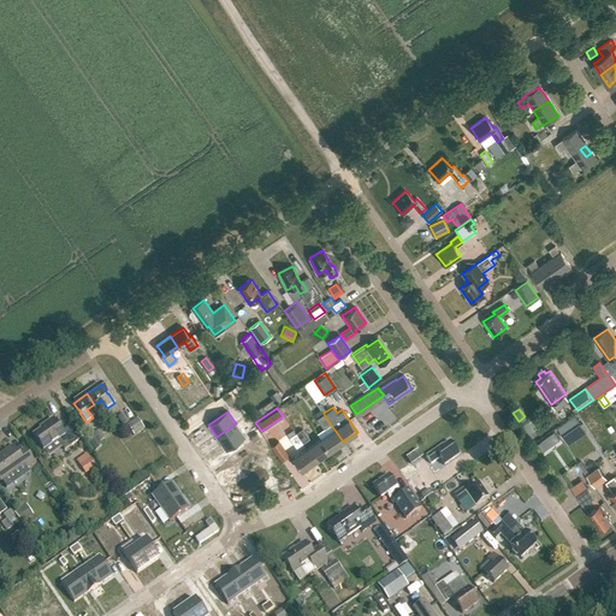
[(324,427),(330,424),(324,414),(318,419),(324,427)]
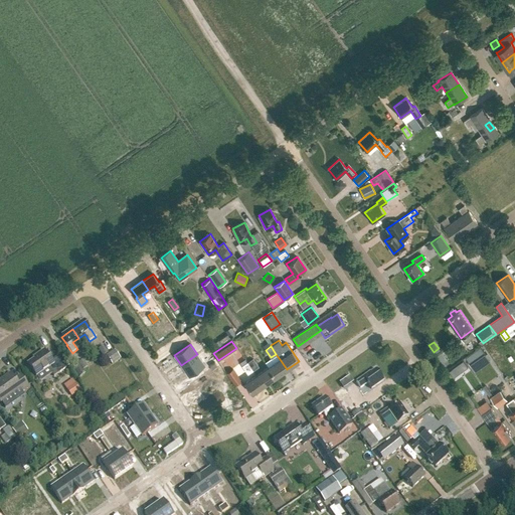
[(106,355),(113,365),(121,360),(115,351),(109,355),(104,347),(99,350),(104,357),(106,355)]
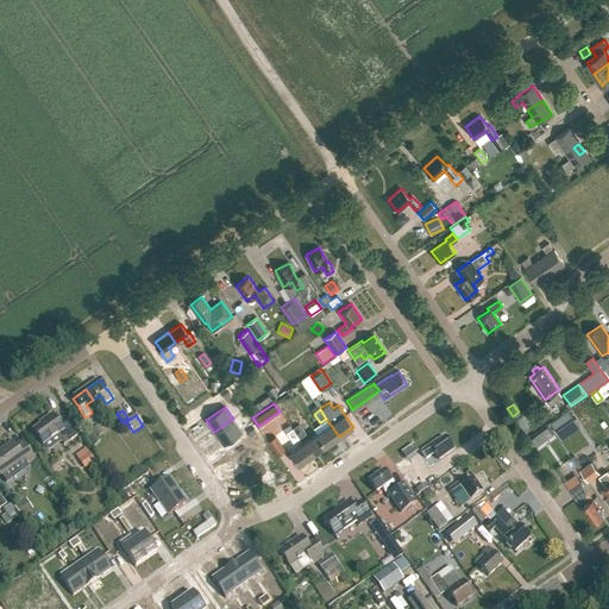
[(575,419),(569,412),(551,424),(557,432),(575,419)]
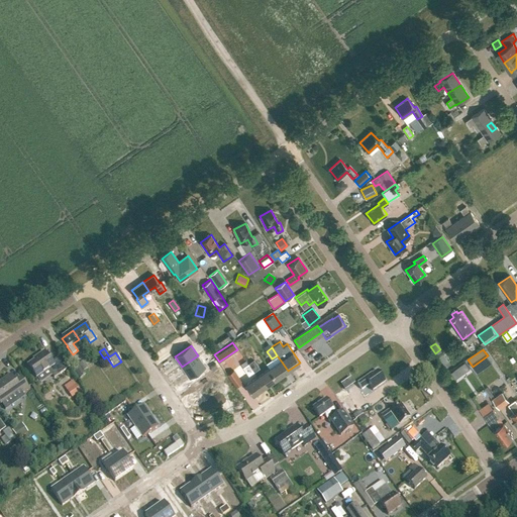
[(36,379),(48,371),(55,379),(67,371),(59,358),(52,363),(44,352),(38,356),(39,358),(28,366),(36,379)]
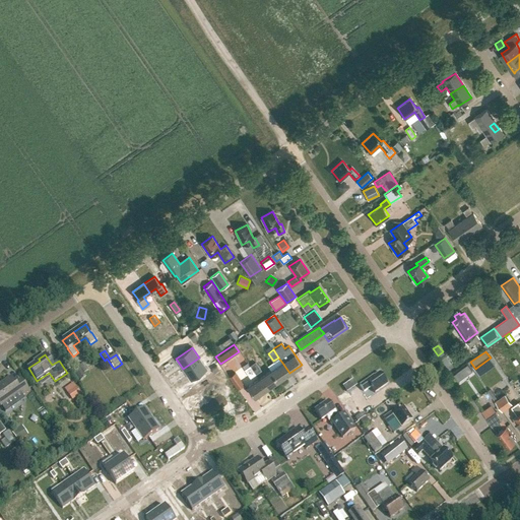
[(446,354),(441,359),(446,366),(452,362),(446,354)]
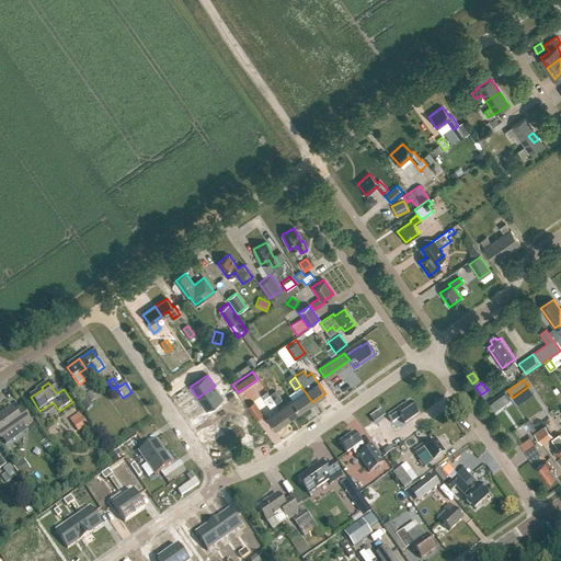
[(215,386),(197,398),(205,410),(224,398),(215,386)]
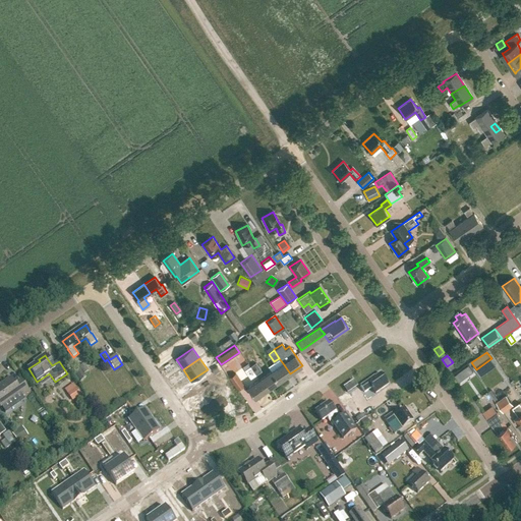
[(263,370),(256,362),(244,369),(250,379),(263,370)]
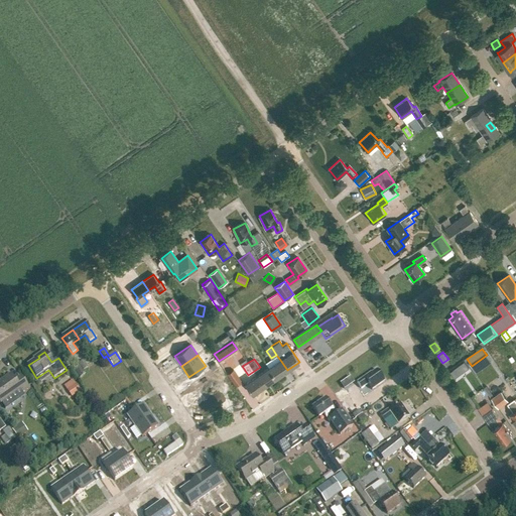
[(268,368),(275,378),(287,370),(280,360),(268,368)]
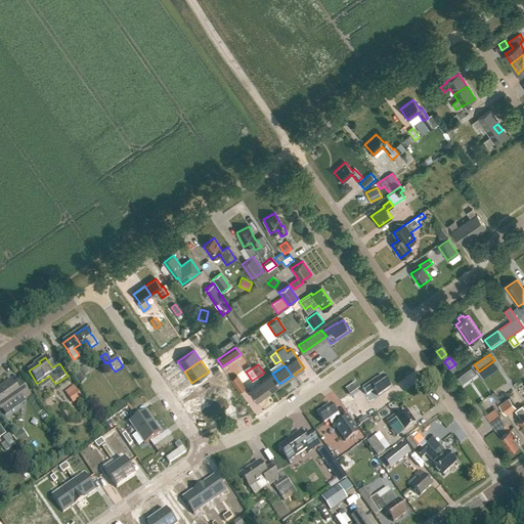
[(455,376),(461,384),(476,374),(470,365),(455,376)]
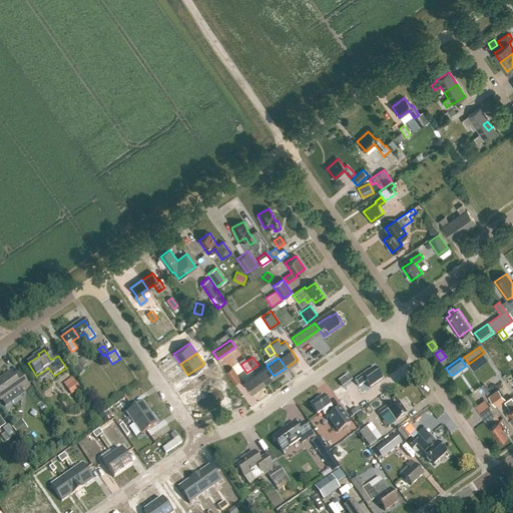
[(88,366),(83,359),(73,367),(78,374),(84,370),(83,369),(88,366)]
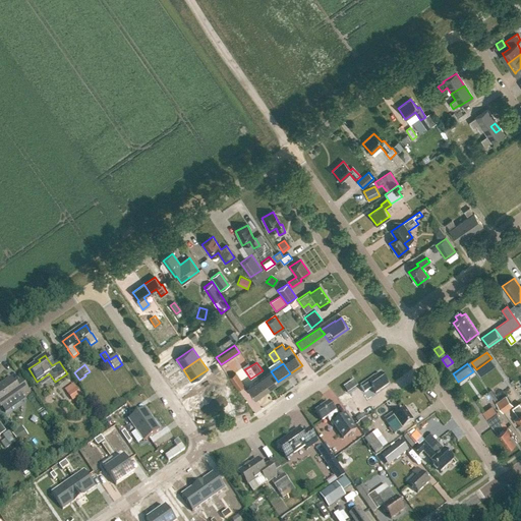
[(235,371),(228,377),(237,390),(243,385),(235,371)]
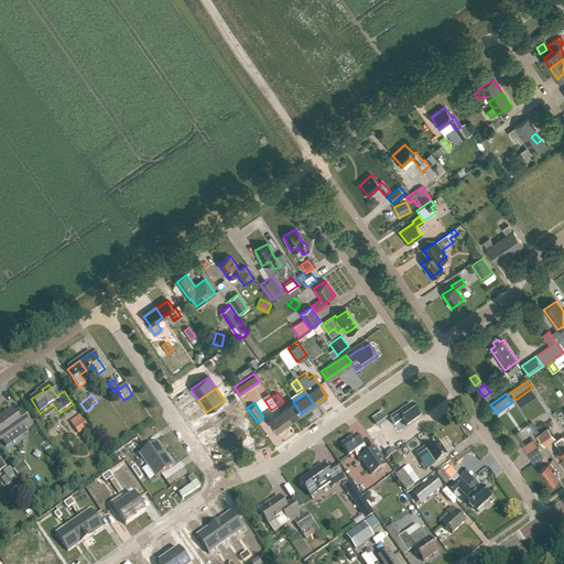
[(281,411),(289,422),(301,413),(293,402),(281,411)]
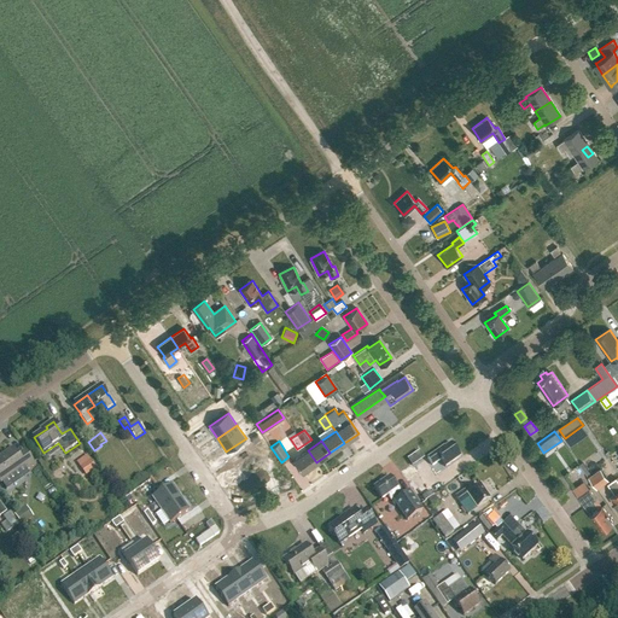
[(433,466),(441,461),(445,467),(460,458),(452,444),(441,452),(441,450),(427,459),(433,466)]
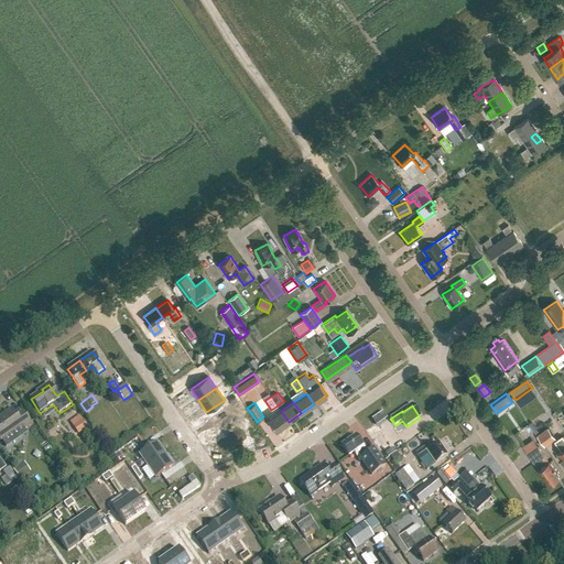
[(0,440),(1,441),(6,447),(28,433),(24,429),(31,424),(23,412),(17,416),(11,410),(0,418),(0,440)]
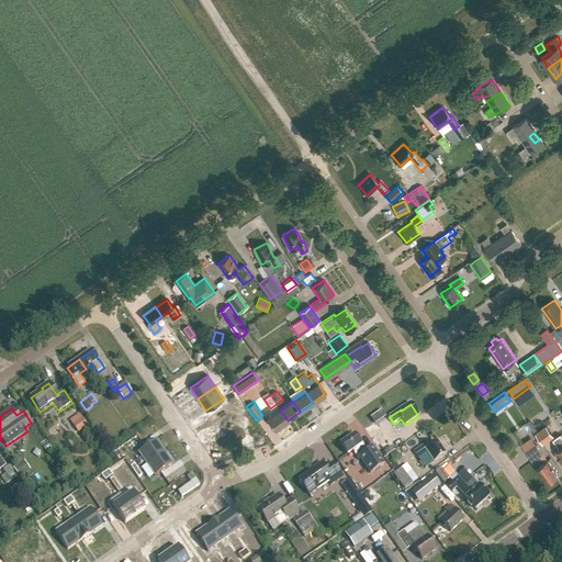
[(267,418),(274,429),(288,420),(280,409),(267,418)]
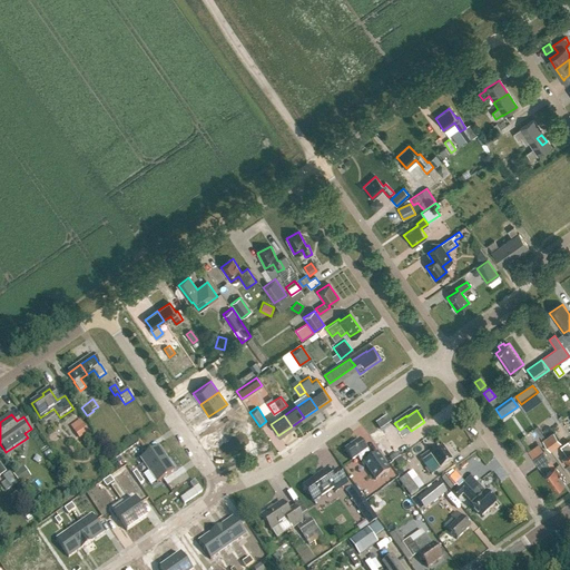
[(380,430),(391,422),(386,418),(376,424),(380,430)]
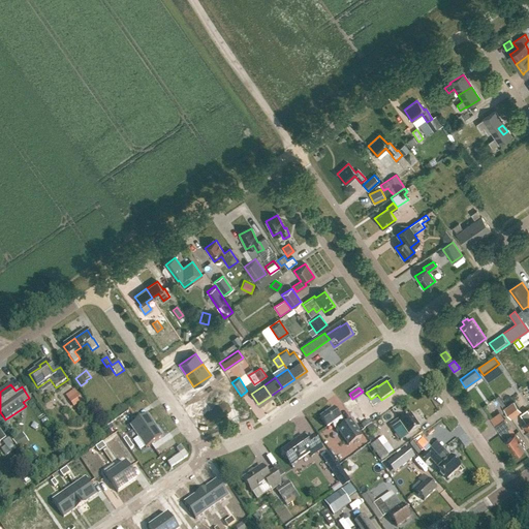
[(83,400),(79,393),(69,399),(74,406),(83,400)]
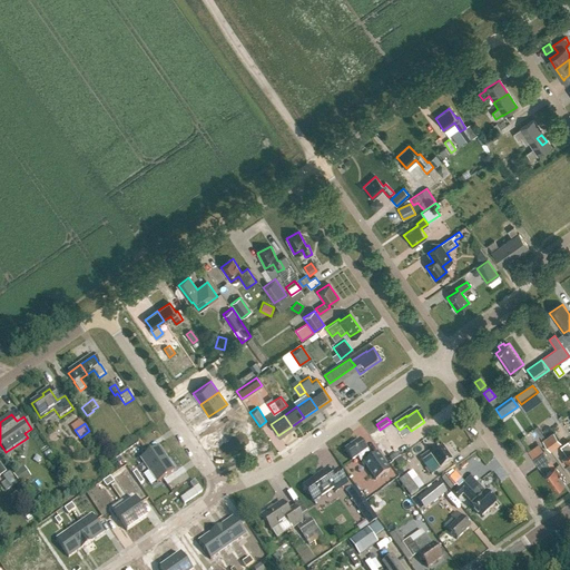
[(553,434),(543,441),(550,450),(560,443),(553,434)]
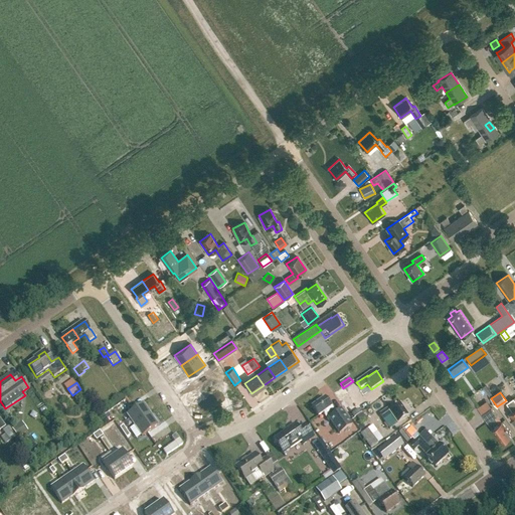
[(326,417),(327,417),(339,435),(352,425),(341,410),(335,413),(325,398),(312,407),(319,416),(323,413),(326,417)]
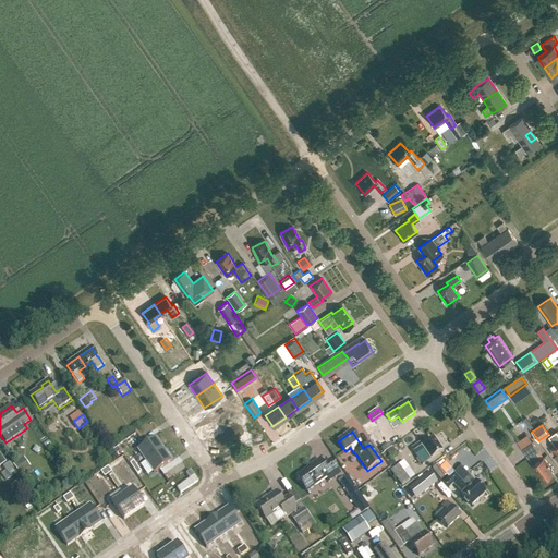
[(524,444),(534,438),(531,433),(521,437),(524,444)]
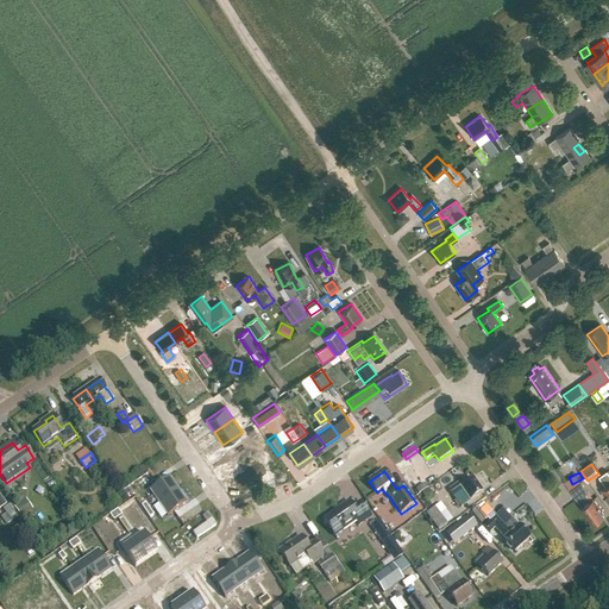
[(169,478),(150,491),(158,503),(177,490),(169,478)]
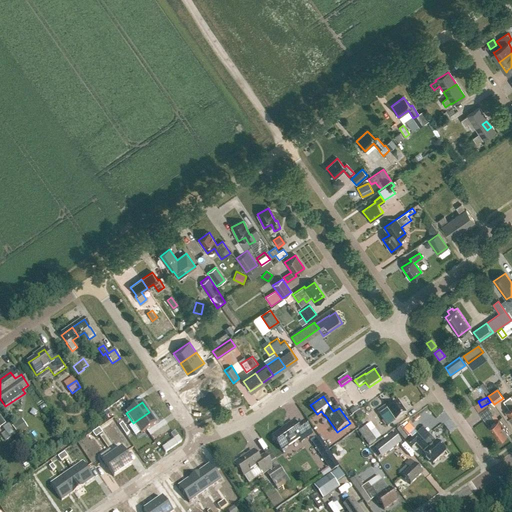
[(388,408),(387,406),(377,412),(381,417),(388,412),(395,422),(406,414),(397,402),(388,408)]
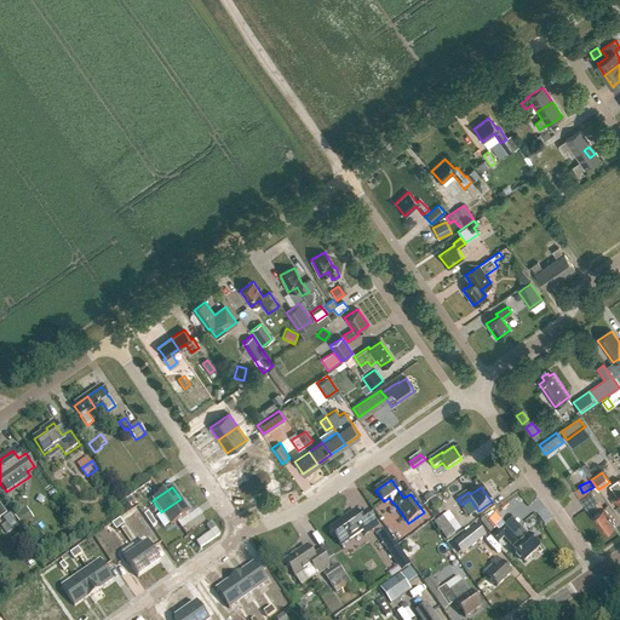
[(592,516),(603,533),(616,524),(604,507),(603,507),(598,500),(600,500),(592,491),(580,499),(587,509),(587,507),(593,516),(592,516)]
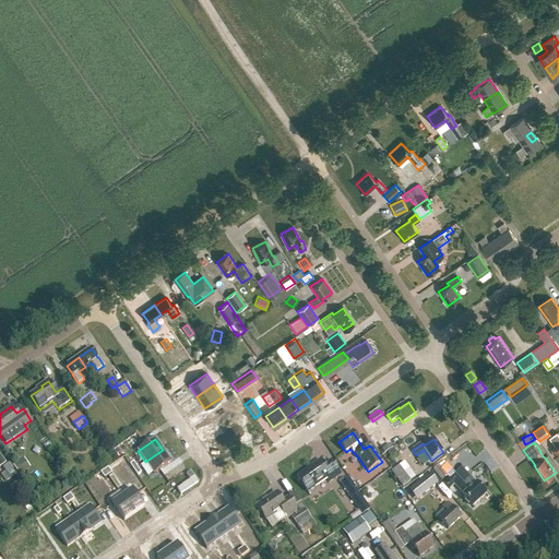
[(381,451),(384,454),(392,449),(390,444),(381,451)]
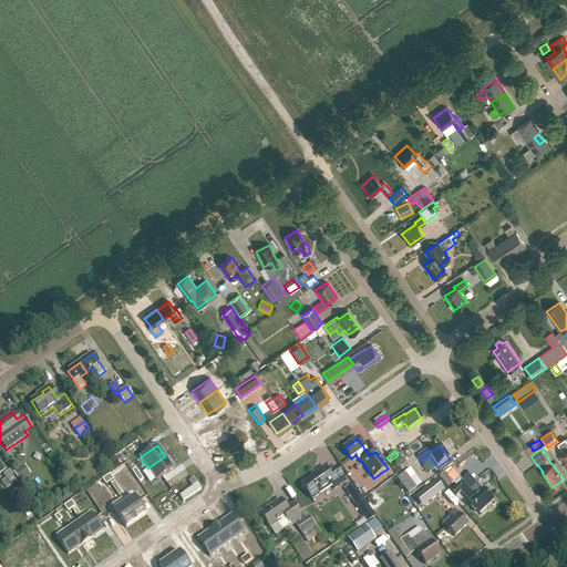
[(165,456),(147,468),(156,481),(174,468),(165,456)]
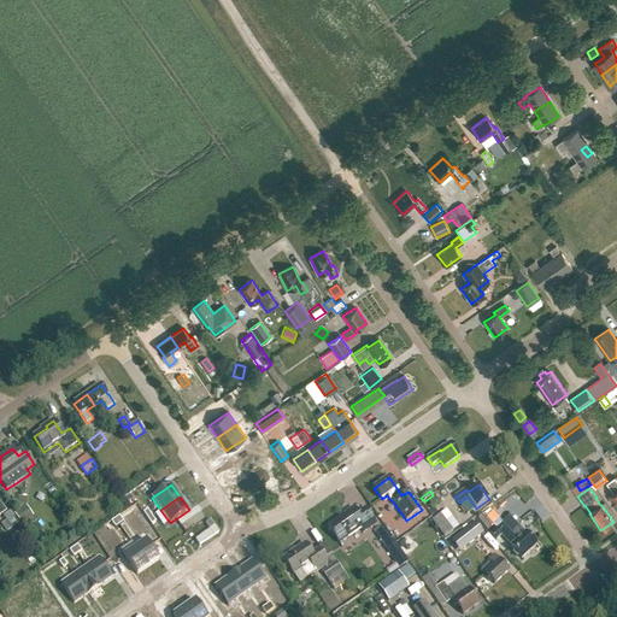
[(438,503),(434,497),(428,501),(432,507),(438,503)]
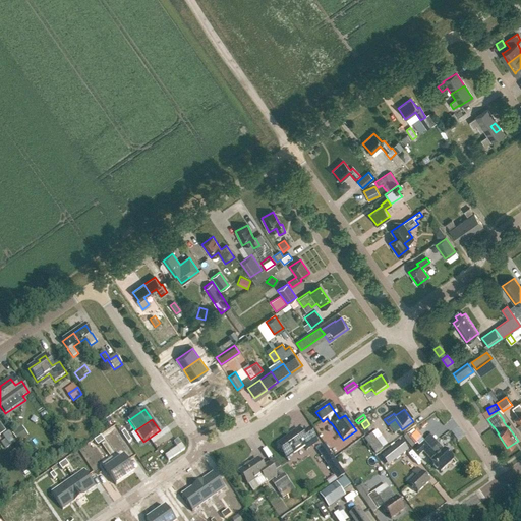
[(21,429),(13,435),(18,443),(26,438),(21,429)]
